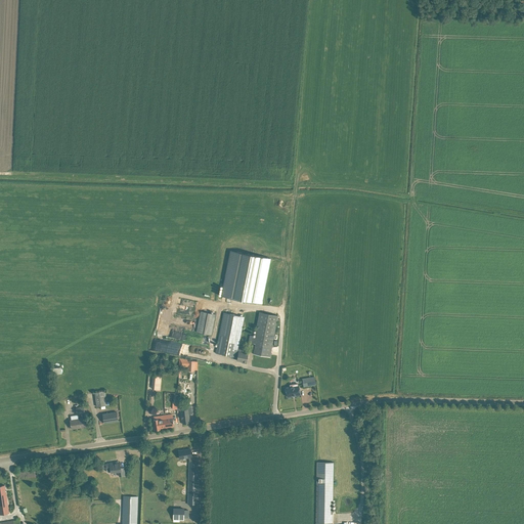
[(231,250),(222,296),(261,304),(270,258),(231,250)]
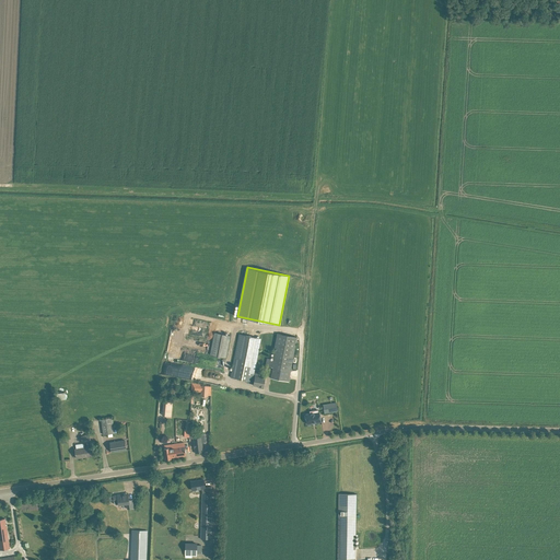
[(226,358),(230,336),(214,333),(210,354),(226,358)]
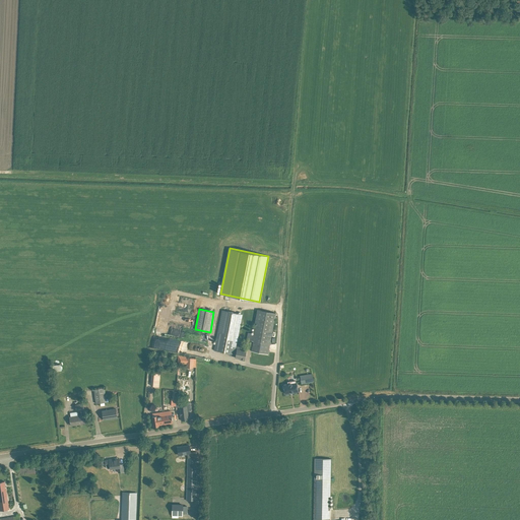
[(245,361),(247,350),(242,350),(243,344),(237,343),(243,314),(222,310),(214,350),(236,354),(236,358),(241,359),(240,360),(245,361)]
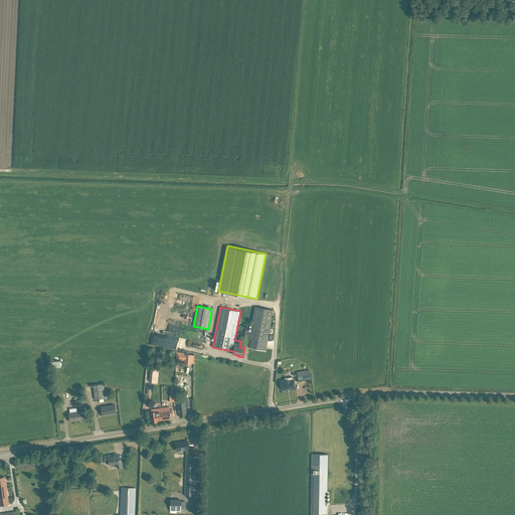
[(266,351),(273,310),(254,307),(250,330),(245,329),(244,337),(251,338),(249,348),(266,351)]
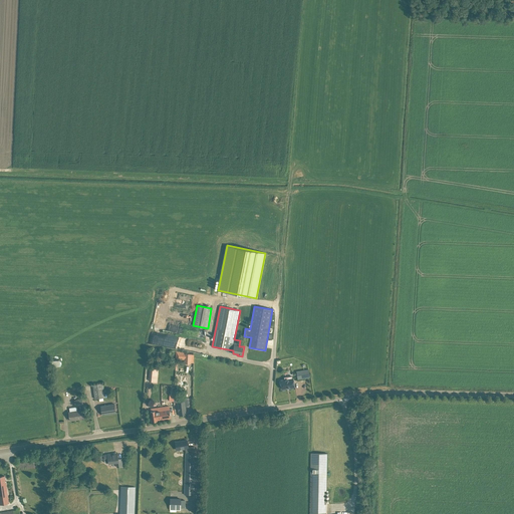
[(191,354),(185,353),(177,351),(176,359),(185,360),(185,363),(191,363),(191,354)]
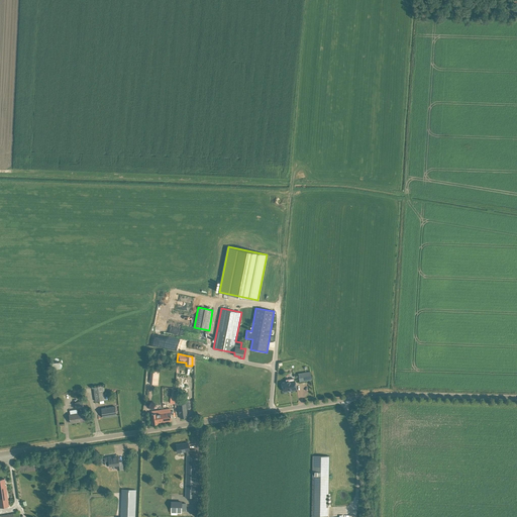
[(158,384),(159,376),(160,372),(150,371),(149,383),(158,384)]
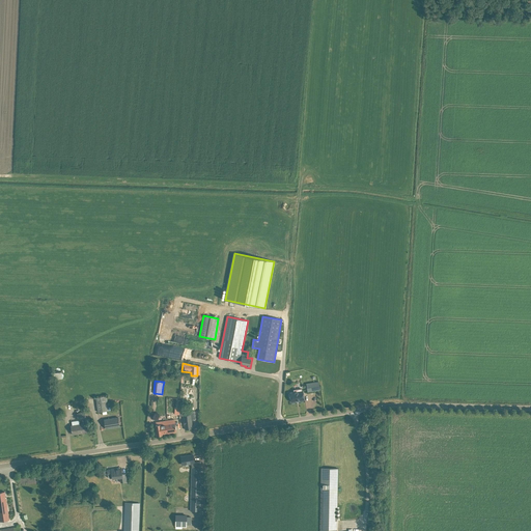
[(308,392),(320,390),(318,382),(306,384),(308,392)]
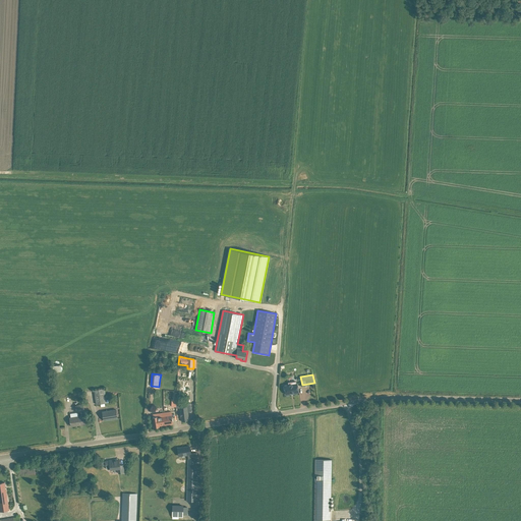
[(283,387),(284,390),(285,390),(286,394),(290,394),(294,394),(294,393),(298,393),(297,384),(296,384),(296,382),(288,383),(289,385),(284,386),(285,386),(283,387)]
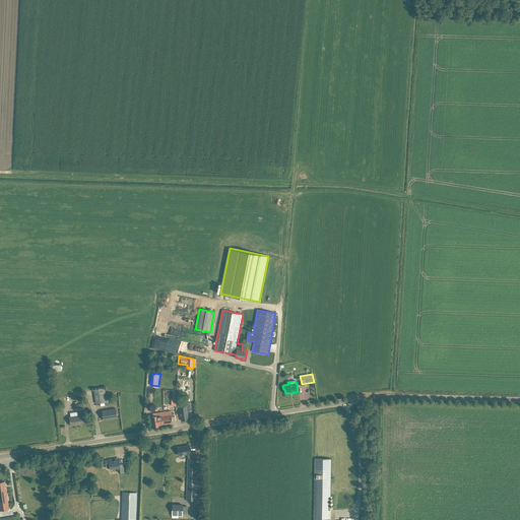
[(96,403),(107,402),(105,388),(94,389),(96,403)]
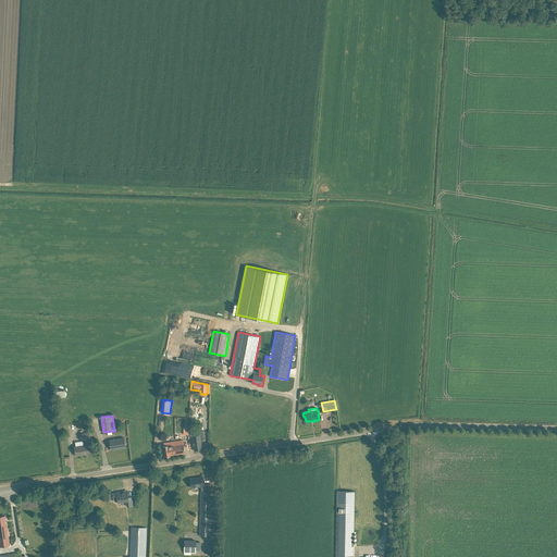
[(193,432),(192,428),(189,428),(188,435),(193,434),(193,435),(193,441),(194,446),(194,450),(198,450),(202,449),(201,440),(205,440),(203,431),(202,431),(201,429),(198,429),(198,431),(193,432)]
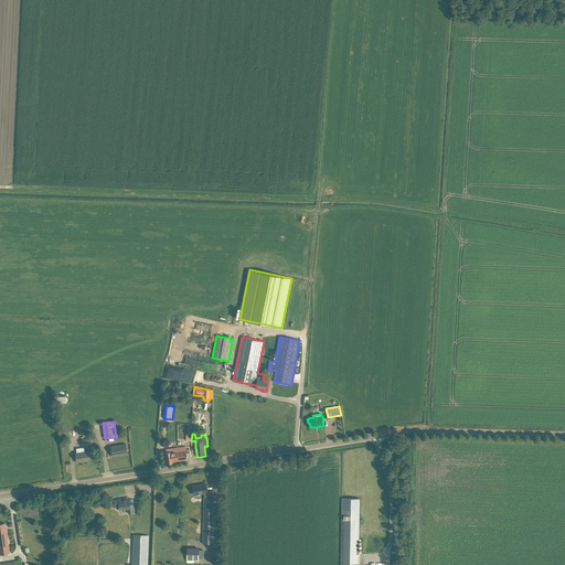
[(89,451),(88,446),(92,445),(91,438),(83,439),(84,446),(85,451),(76,452),(77,461),(85,460),(85,461),(94,459),(92,450),(89,451)]
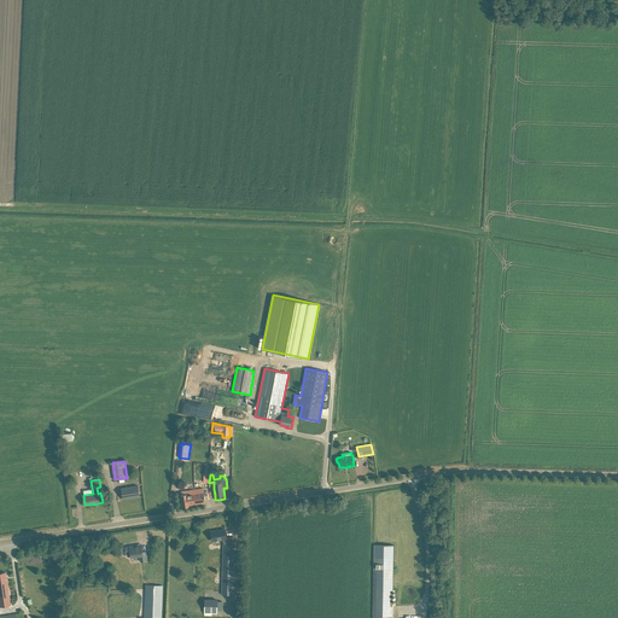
[(123,499),(140,496),(138,485),(121,489),(123,499)]
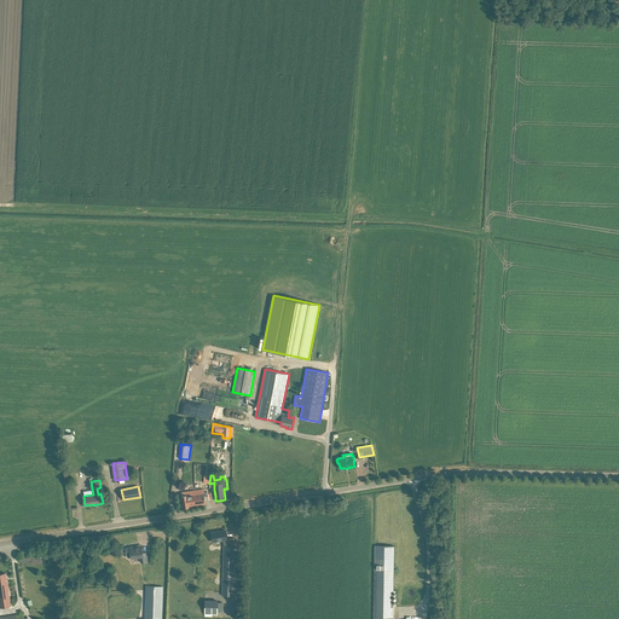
[(194,505),(206,503),(203,489),(196,490),(196,495),(192,495),(194,505)]
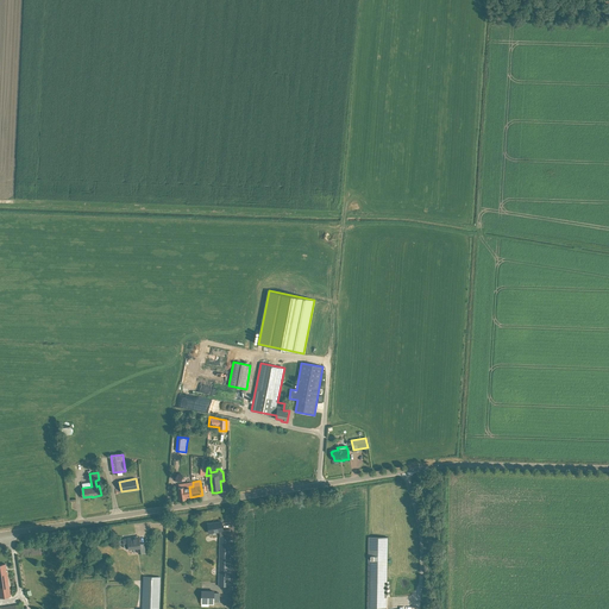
[(181,500),(186,498),(186,497),(190,497),(189,487),(193,487),(193,482),(187,483),(184,483),(179,484),(180,488),(179,488),(181,500)]
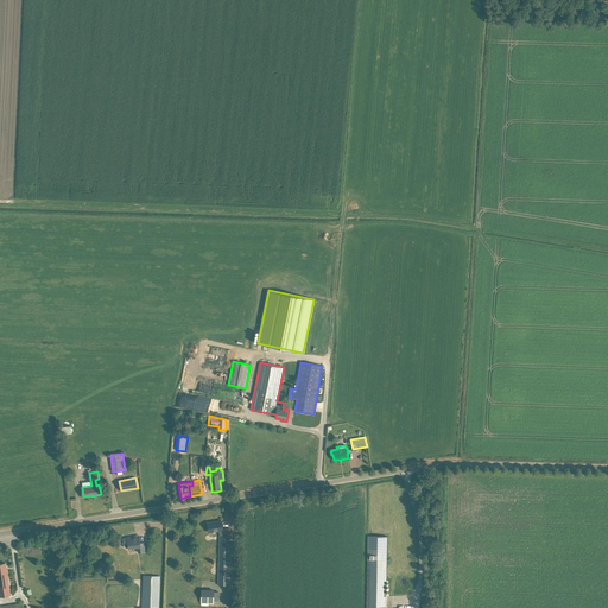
[(372,505),(371,506),(371,507),(372,508),(372,513),(377,513),(377,514),(382,514),(382,513),(388,513),(388,512),(392,512),(392,519),(398,519),(399,507),(392,507),(392,508),(388,508),(388,502),(384,502),(384,504),(372,504),(372,505)]
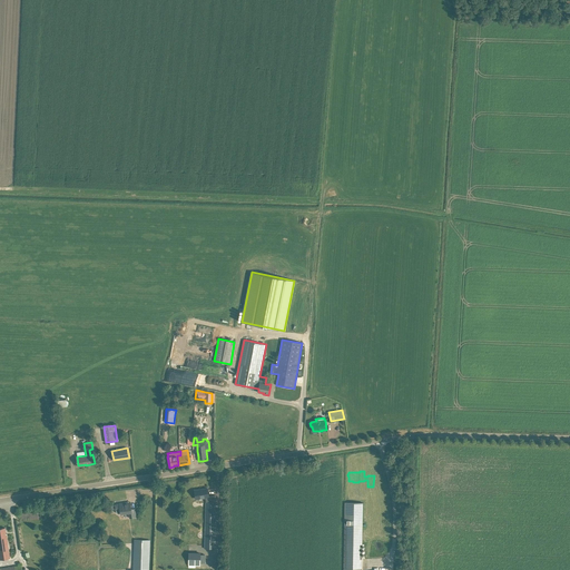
[(209,497),(208,488),(207,488),(207,489),(199,490),(199,489),(195,490),(196,495),(196,499),(205,498),(206,502),(205,549),(214,549),(215,502),(216,495),(209,497)]
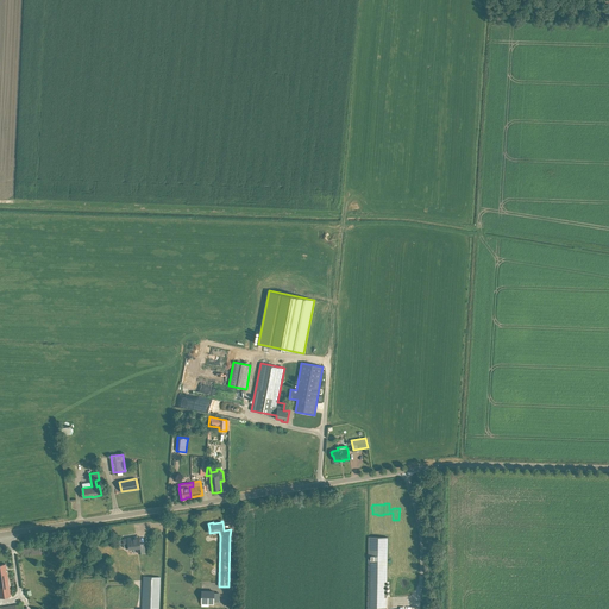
[(137,539),(136,537),(123,539),(123,540),(118,540),(118,545),(123,545),(124,547),(126,550),(138,547),(139,553),(145,552),(144,544),(140,544),(139,538),(137,539)]
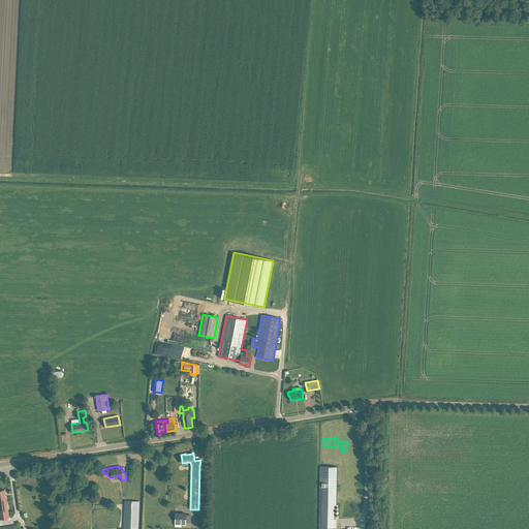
[(335,528),(337,467),(320,466),(318,528),(335,528)]
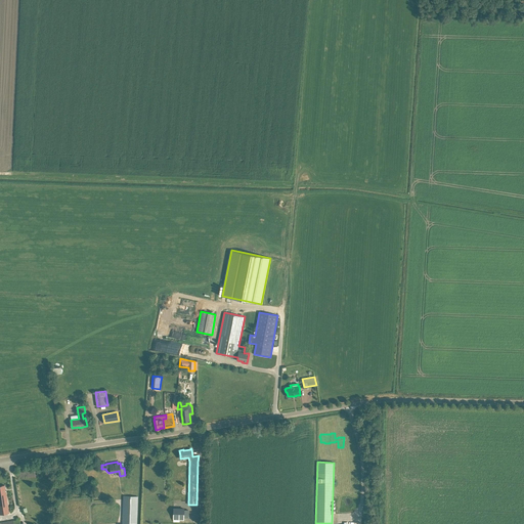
[(6,492),(5,485),(0,485),(0,514),(9,513),(7,497),(6,492)]
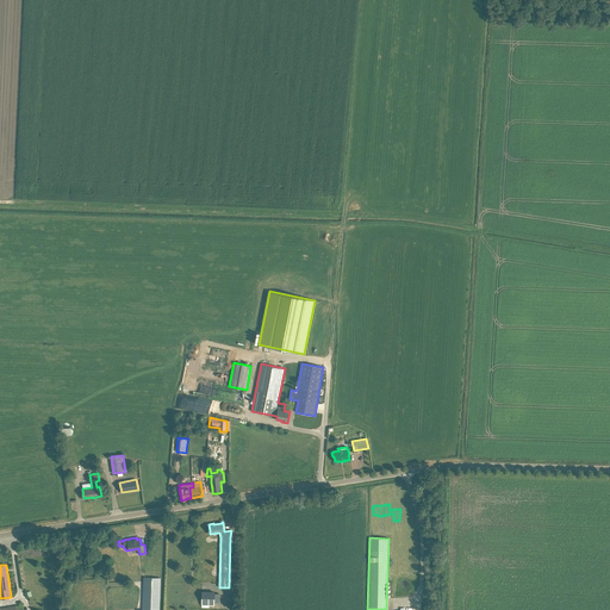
[(159,609),(161,578),(144,578),(142,609),(159,609)]
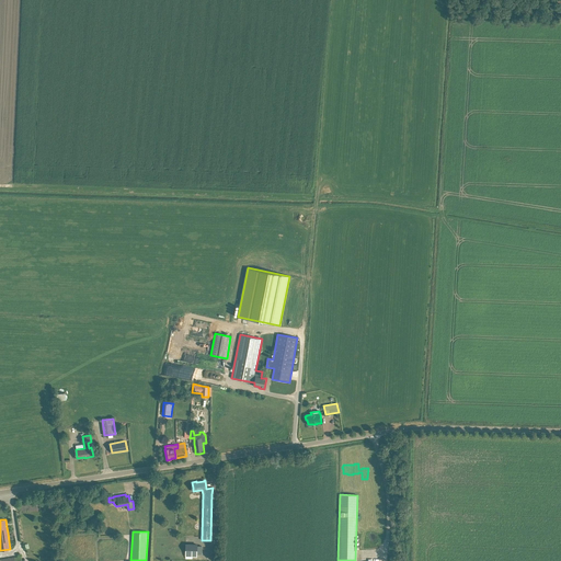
[(203,556),(203,546),(185,546),(185,557),(196,557),(196,556),(203,556)]
